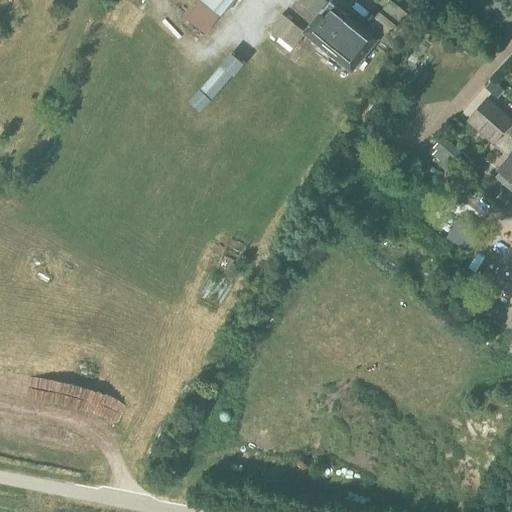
[(233,0),(220,16),(222,17),(235,0),(233,0)]
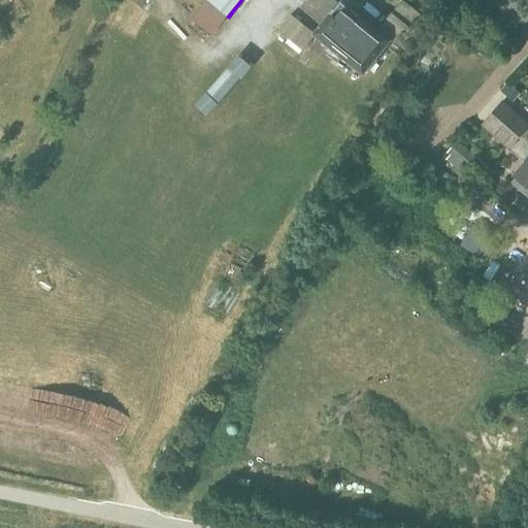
[(341,3),(316,35),(363,74),(389,42),(341,3)]
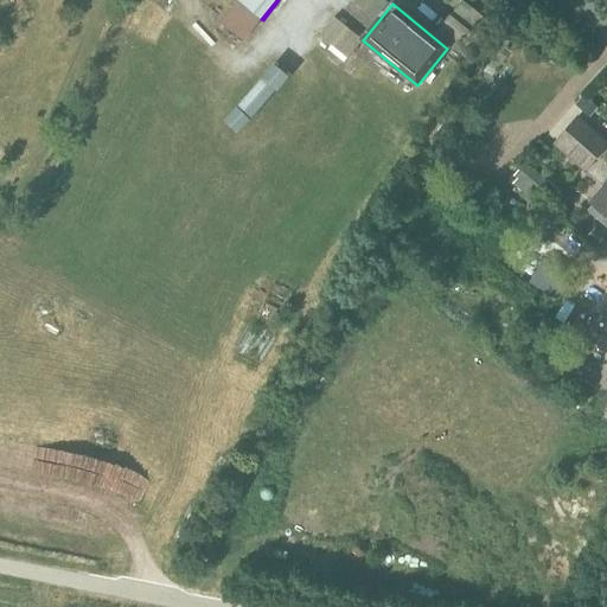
[(345,82),(365,58),(332,31),(318,49),(331,61),(326,66),(345,82)]
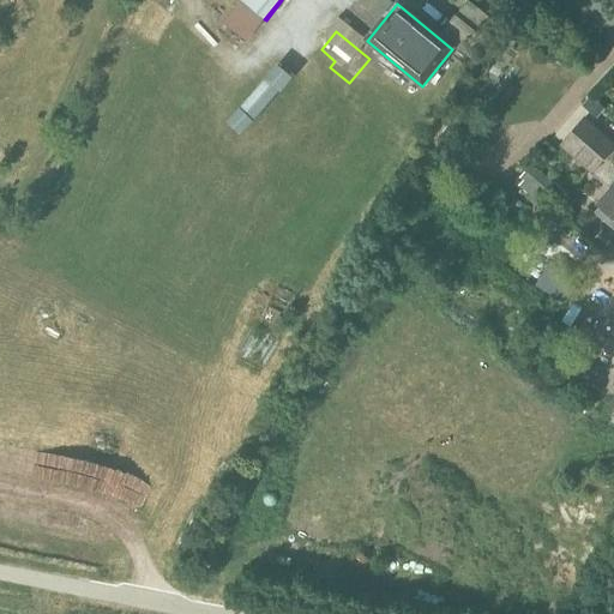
[(173,56),(186,66),(194,54),(182,44),(173,56)]
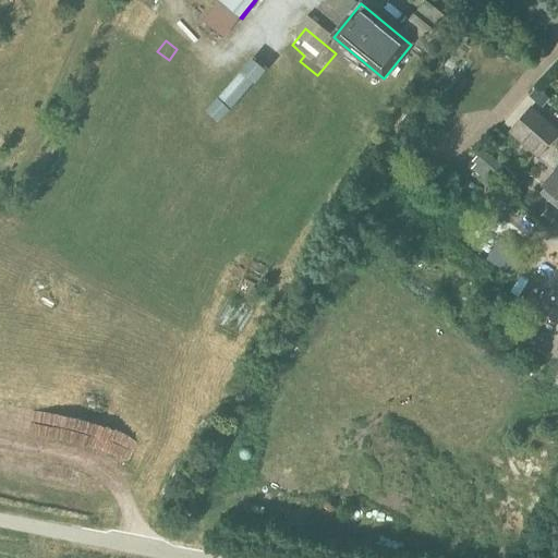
[(557,134),(557,133),(531,110),(521,121),(557,154),(557,134)]
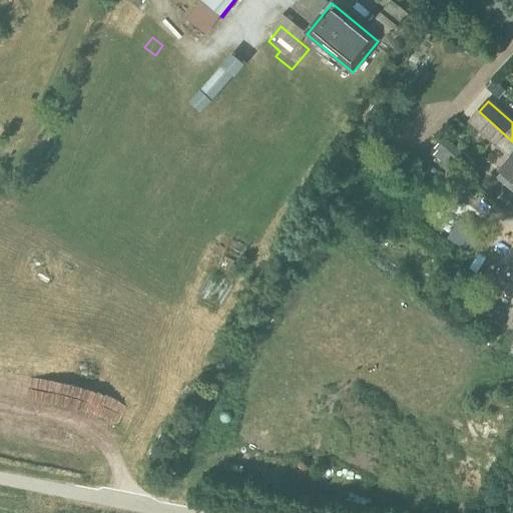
[(512,183),(512,141),(479,111),(468,124),(495,145),(494,146),(510,158),(498,171),(512,183)]
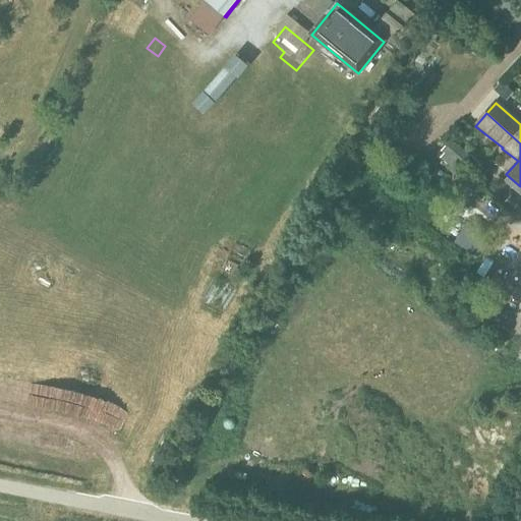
[(458,165),(461,168),(469,157),(454,141),(442,154),(443,156),(441,159),(448,165),(450,162),(456,167),(458,165)]
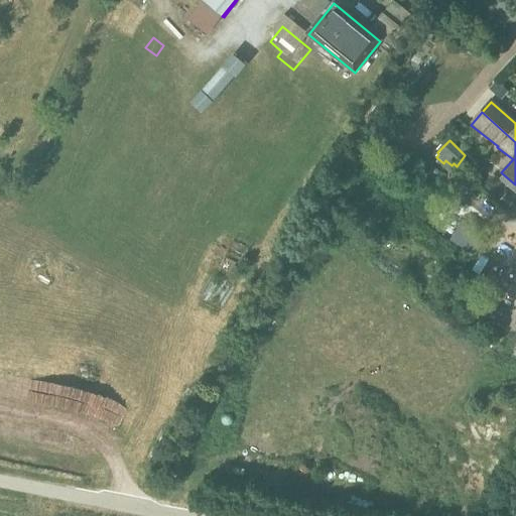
[(338,194),(343,186),(334,179),(329,185),(338,194)]
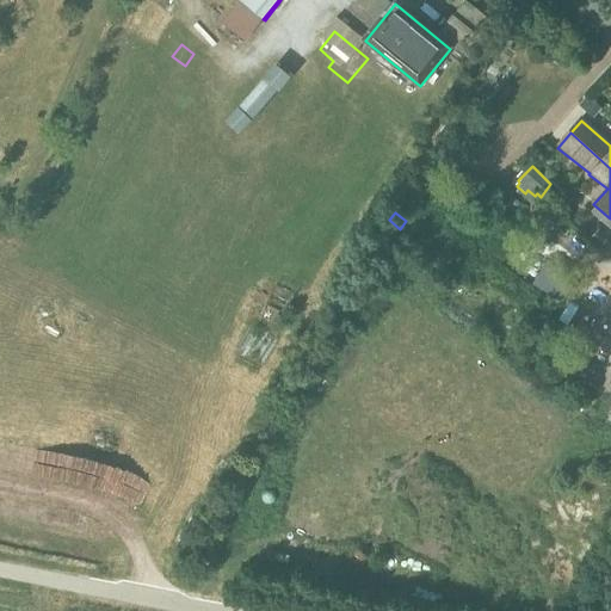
[(560,298),(574,276),(550,260),(536,282),(560,298)]
